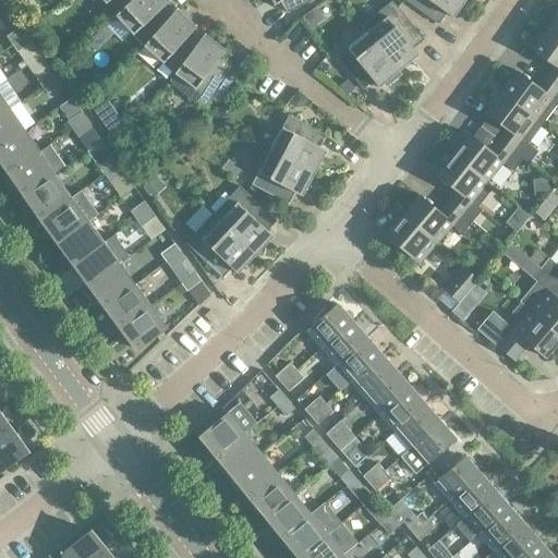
[(101,0),(116,16),(133,0),(101,0)]
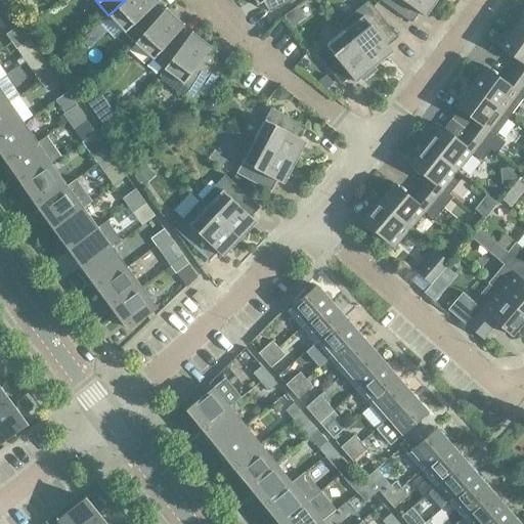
[(155,0),(125,0),(108,15),(135,44),(165,11),(164,10),(161,14),(154,6),(158,3),(155,0)]
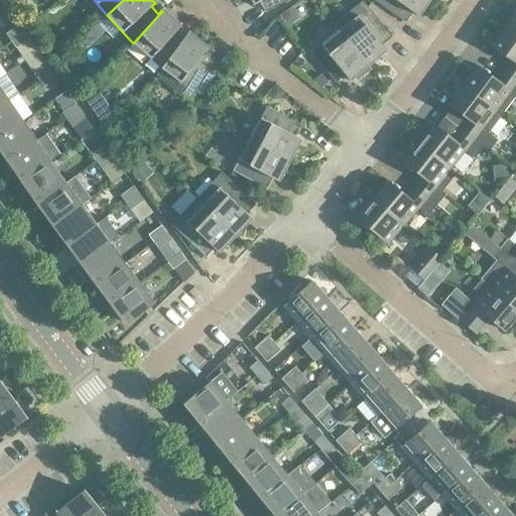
[(251,0),(254,5),(259,2),(265,12),(289,0),(251,0)]
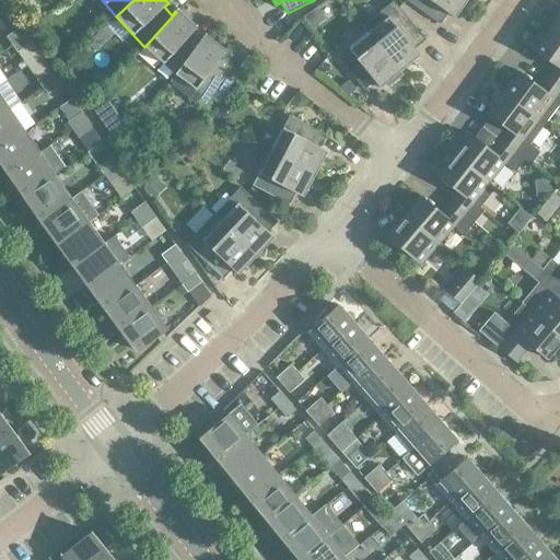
[(464,0),(405,0),(440,24),(448,13),(453,16),(464,0)]
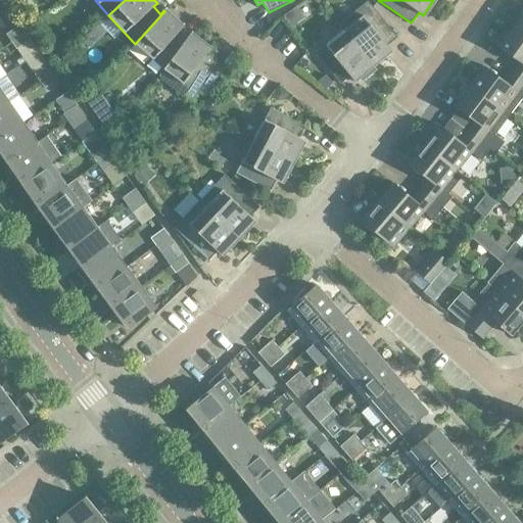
[(339,25),(344,31),(372,65),(390,50),(387,46),(397,38),(368,1),(339,25)]
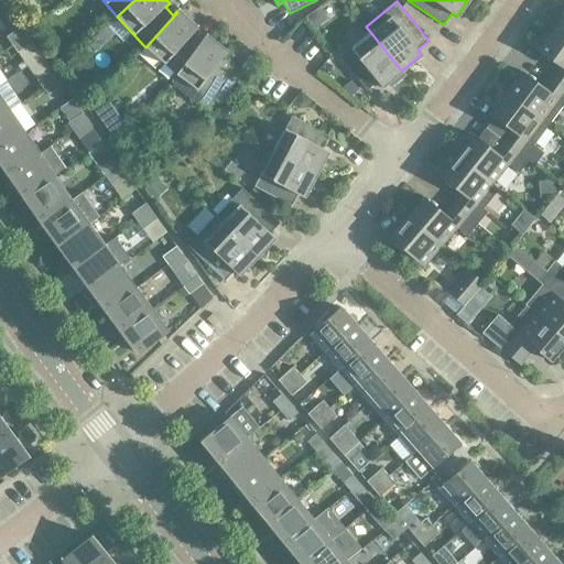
[(177,12),(145,47),(176,75),(206,38),(205,36),(202,41),(193,33),(197,29),(177,12)]
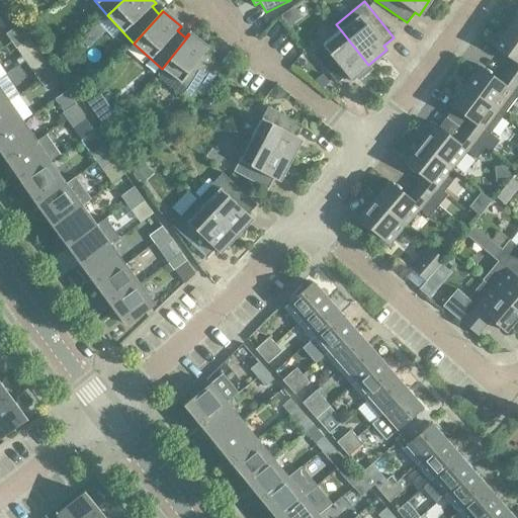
[(517,11),(508,27),(517,33),(517,11)]
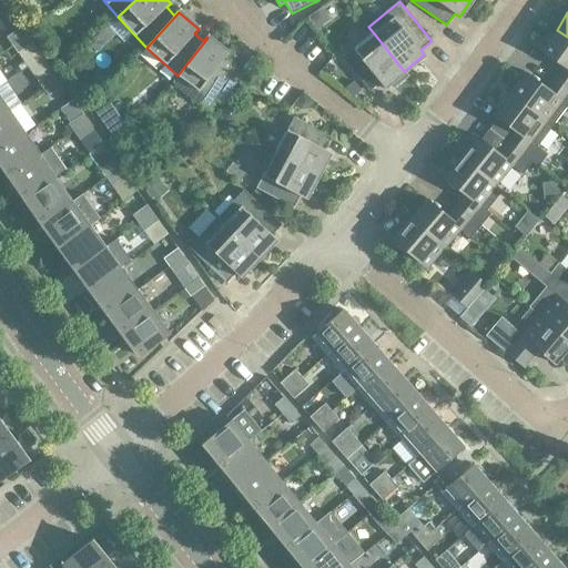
[(12,46),(27,36),(21,28),(7,38),(12,46)]
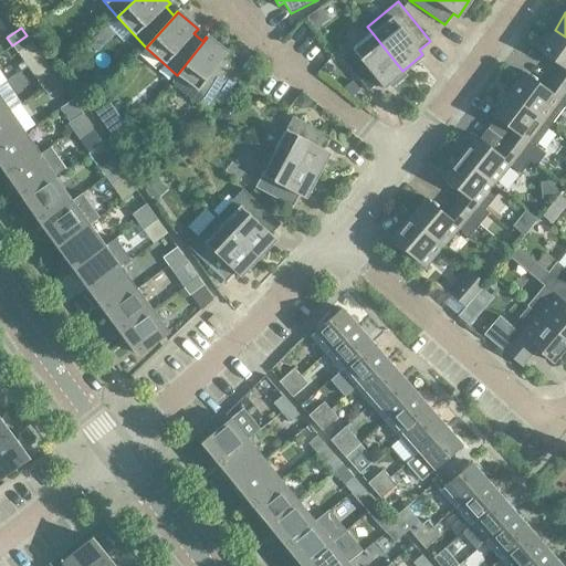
[(553,77),(565,86),(565,37),(555,30),(540,51),(562,66),(553,77)]
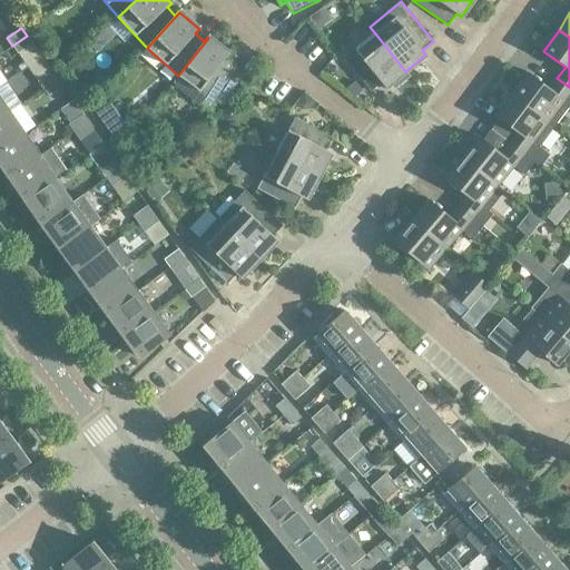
[(405,71),(375,33),(344,59),(371,92),(382,84),(385,88),(405,71)]
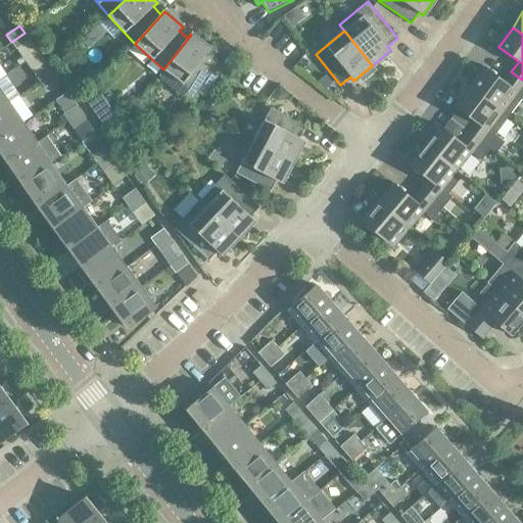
[(25,33),(11,42),(16,50),(30,40),(25,33)]
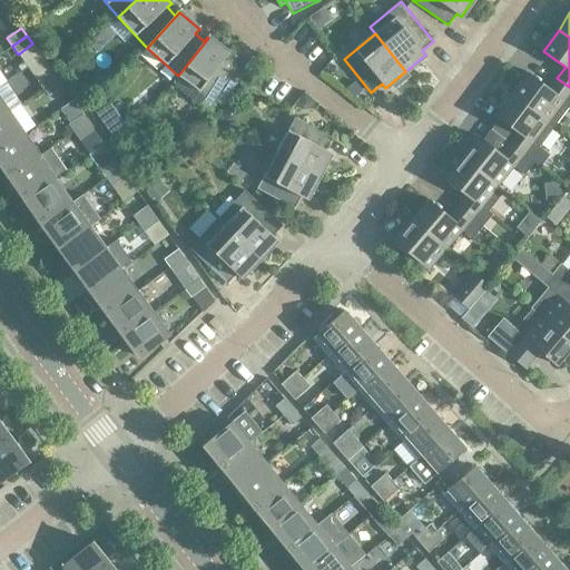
[(208,38),(178,76),(174,84),(208,110),(236,66),(225,58),(228,53),(208,38)]
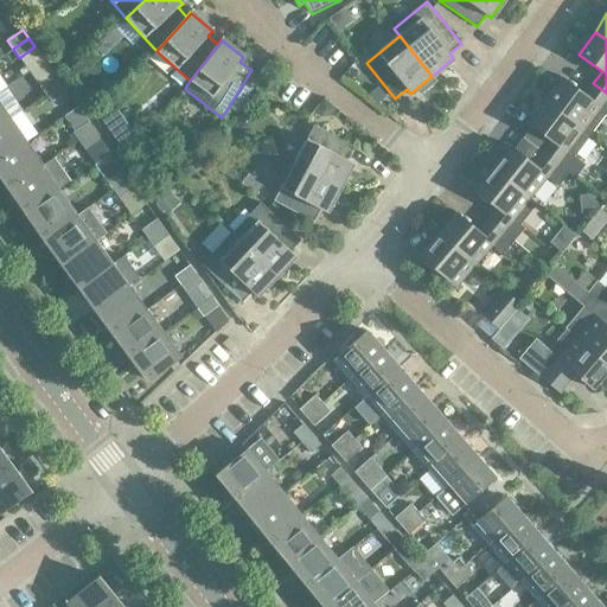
[(46,96),(62,84),(56,76),(39,87),(46,96)]
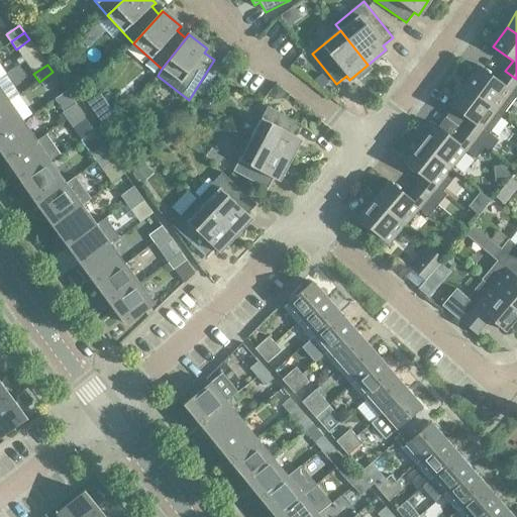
[(463,86),(503,115),(516,96),(516,79),(505,71),(498,81),(479,67),(463,86)]
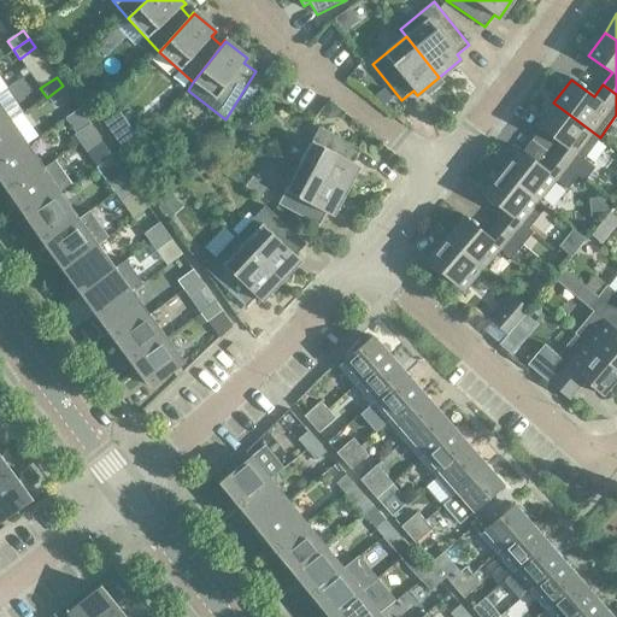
[(63,86),(47,98),(53,106),(69,94),(63,86)]
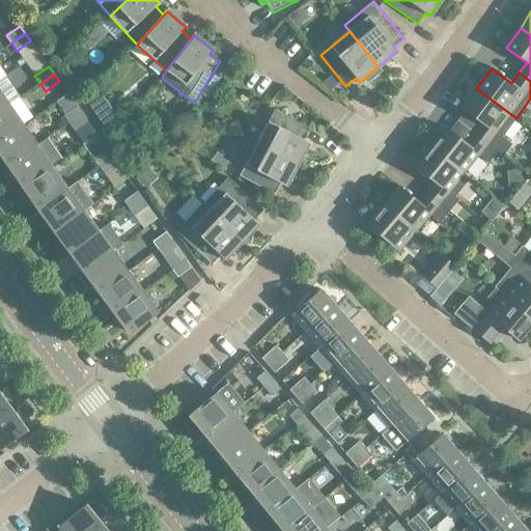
[(331,77),(323,83),(329,90),(337,84),(331,77)]
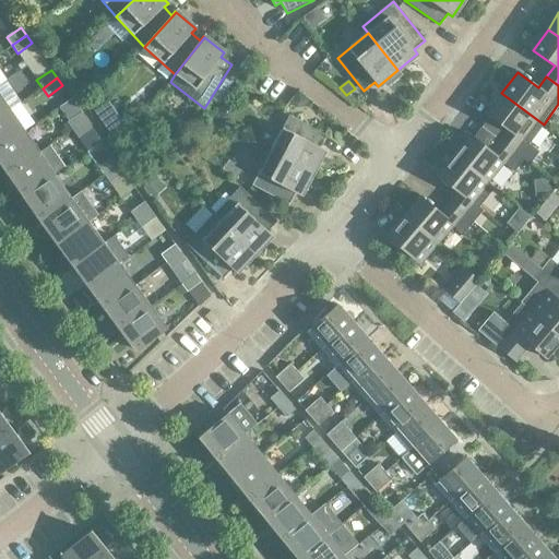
[(499,141),(523,159),(530,165),(538,153),(528,144),(544,125),(501,93),(486,114),(507,130),(499,141)]
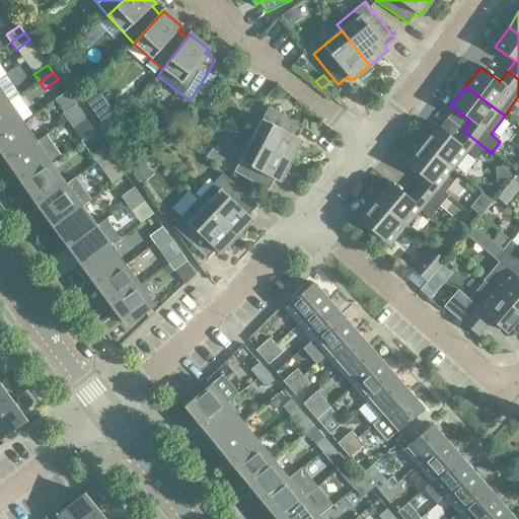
[(286,94),(277,87),(270,95),(276,100),(281,99),(286,94)]
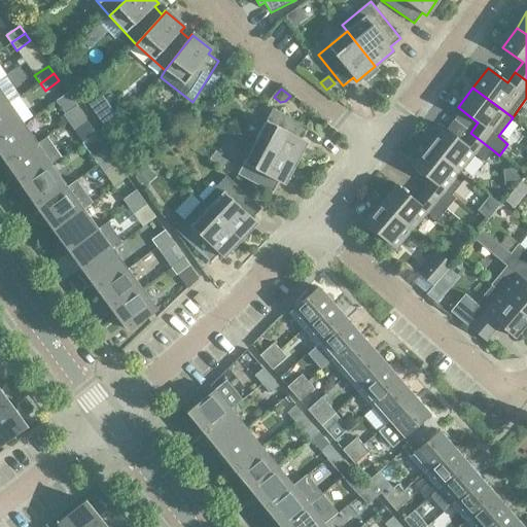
[(0,92),(0,109),(8,104),(0,92)]
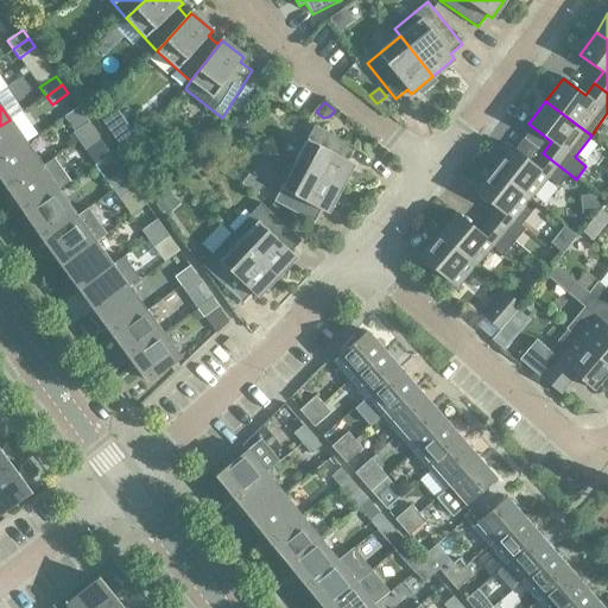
[(10,120),(0,126),(0,160),(26,144),(10,120)]
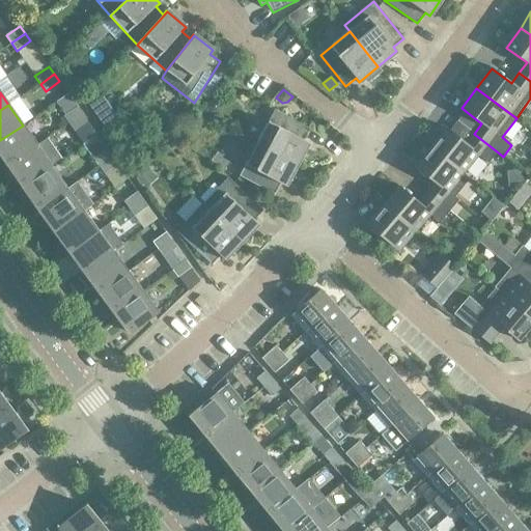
[(68,124),(82,114),(77,107),(63,117),(68,124)]
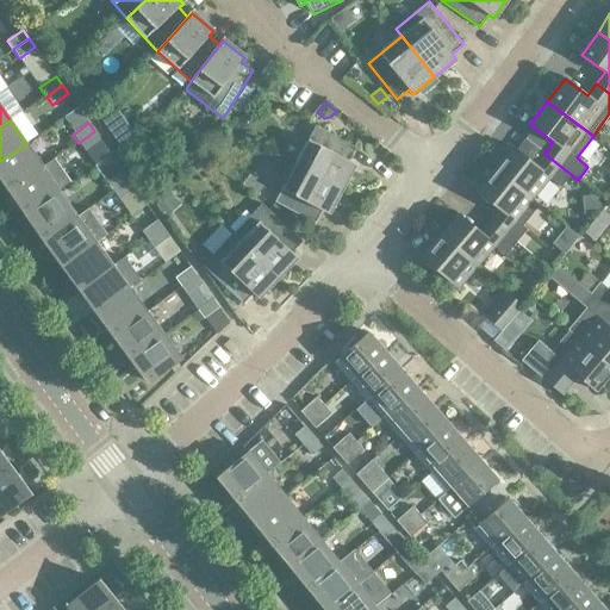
[(296,165),(341,188),(354,165),(349,161),(356,148),(316,126),(296,165)]
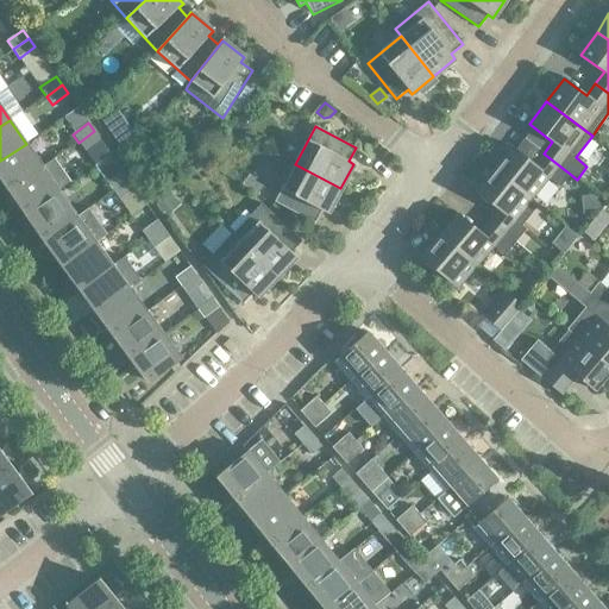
[(227,145),(221,130),(205,135),(211,151),(227,145)]
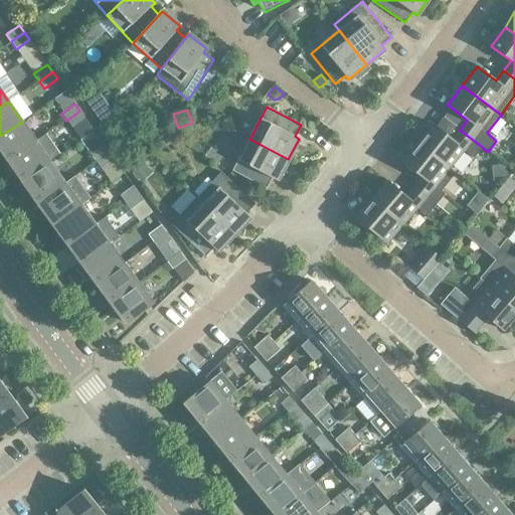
[(79,111),(66,121),(71,128),(86,119),(79,111)]
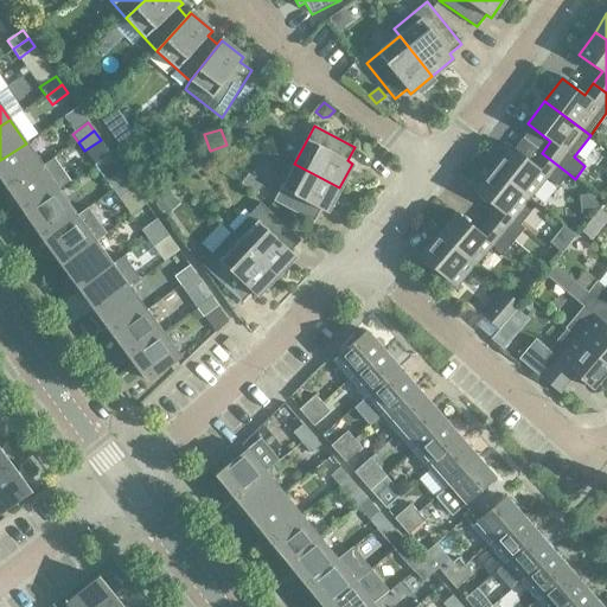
[(26,144),(0,160),(0,176),(10,189),(42,167),(26,144)]
